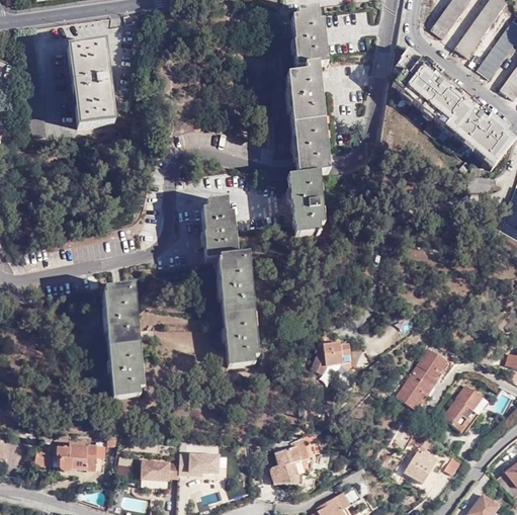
[(455,0),(435,34),(445,40),(471,0),(455,0)]
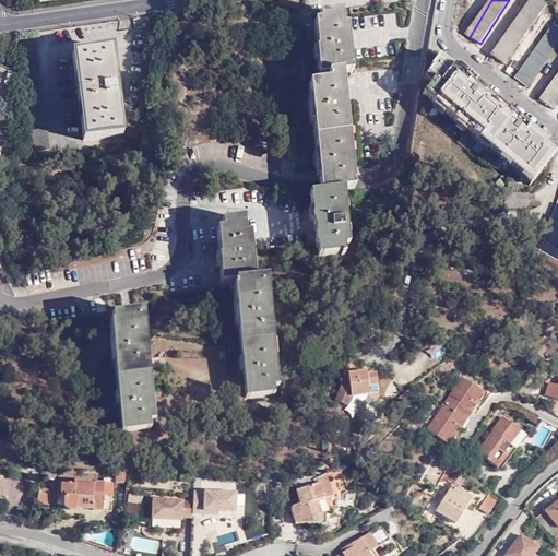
[(530,0),(493,58),(506,67),(546,3),(541,0),(530,0)]
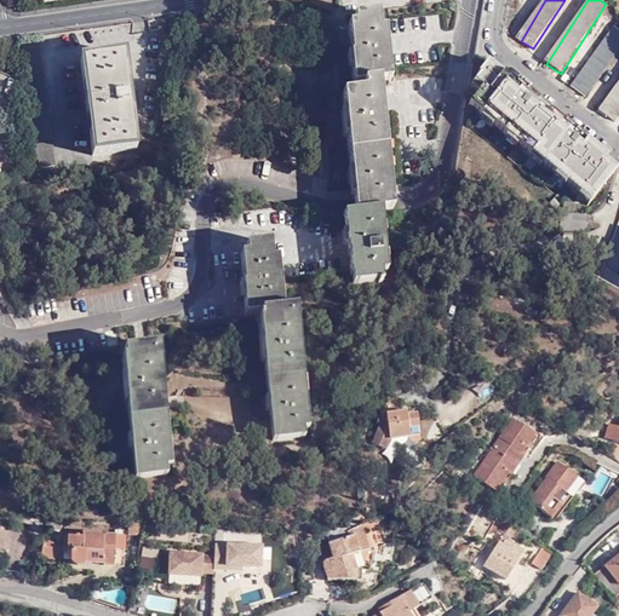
[(362,95),(342,97),(355,216),(344,217),(348,247),(350,247),(354,276),(356,276),(357,283),(385,280),(384,272),(387,271),(380,212),(391,212),(378,82),(391,81),(385,28),(379,28),(377,11),(354,15),(355,23),(347,24),(350,55),(348,56),(353,86),(361,86),(362,95)]
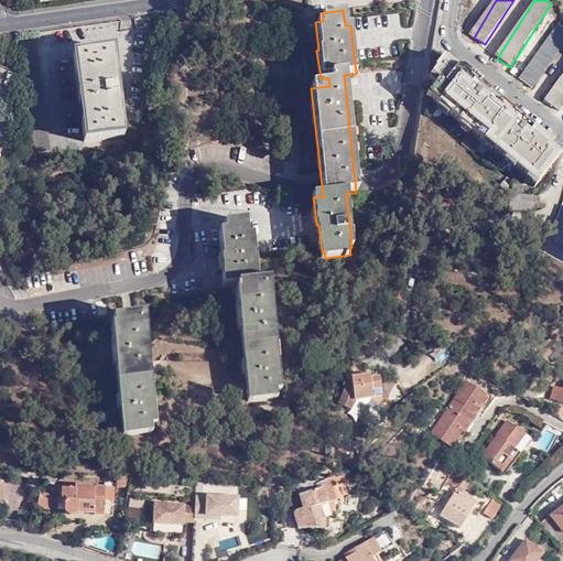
[(562,47),(562,28),(558,24),(521,81),(538,90),(562,47)]
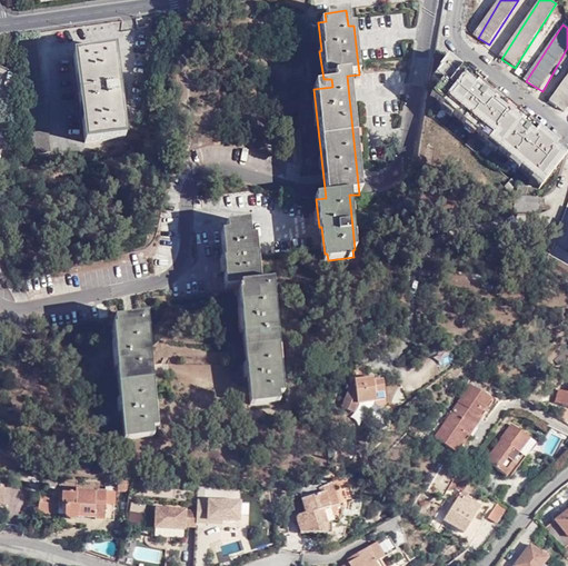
[(35,37),(21,39),(23,59),(23,72),(35,149),(51,147),(35,37)]
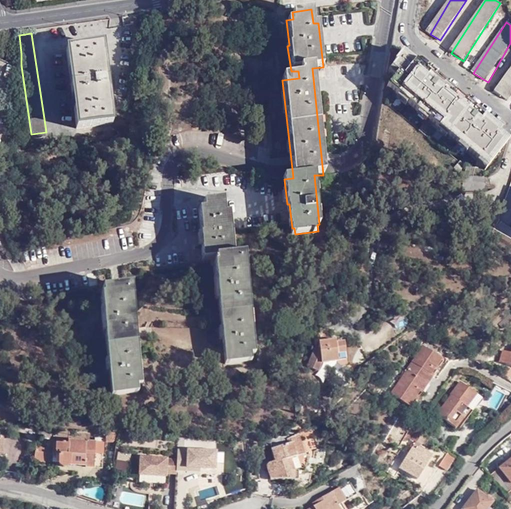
[(65,48),(75,125),(113,119),(108,88),(101,42),(65,48)]
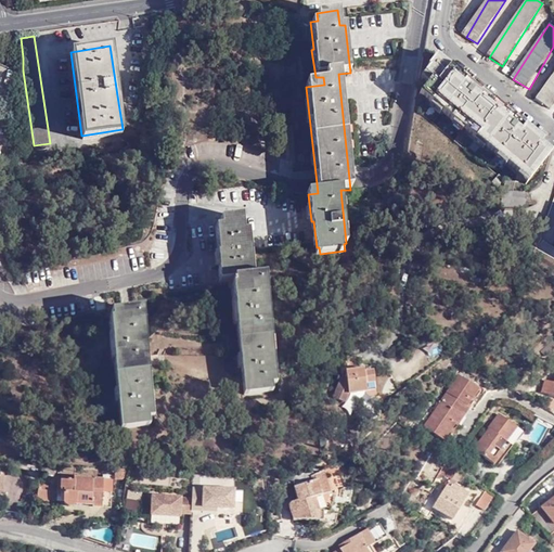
[(427,74),(426,85),(430,88),(423,97),(533,182),(553,155),(553,146),(440,59),(427,74)]
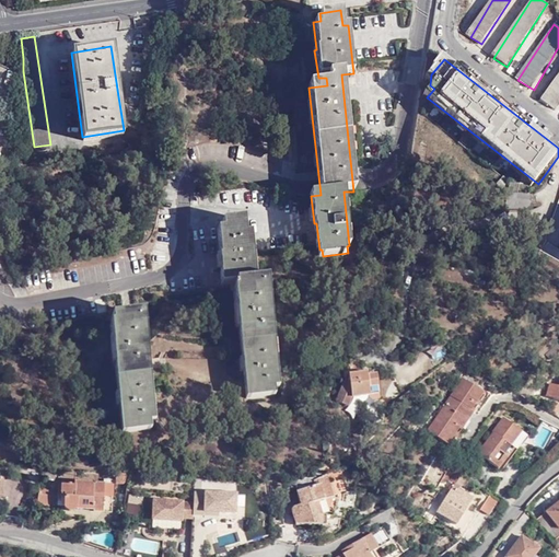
[(554,107),(558,100),(558,71),(540,97),(554,107)]
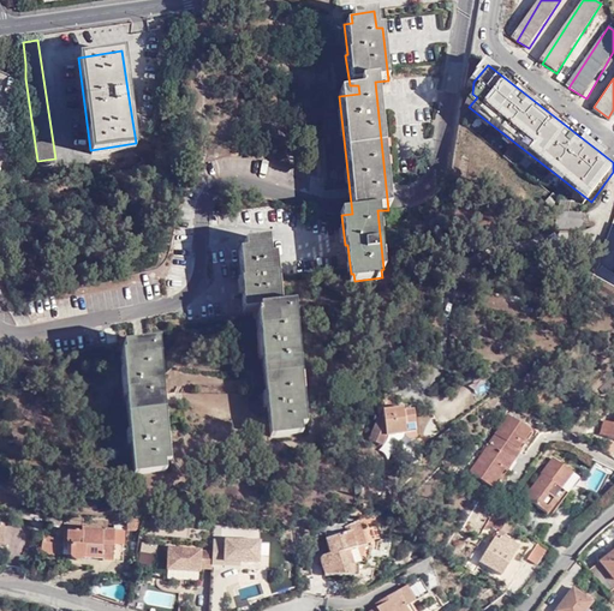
[(258,313),(274,435),(305,431),(305,424),(309,423),(296,304),(285,305),(279,253),(273,253),(270,238),(248,240),(248,249),(243,250),(246,277),(244,279),(249,307),(255,306),(256,313),(258,313)]
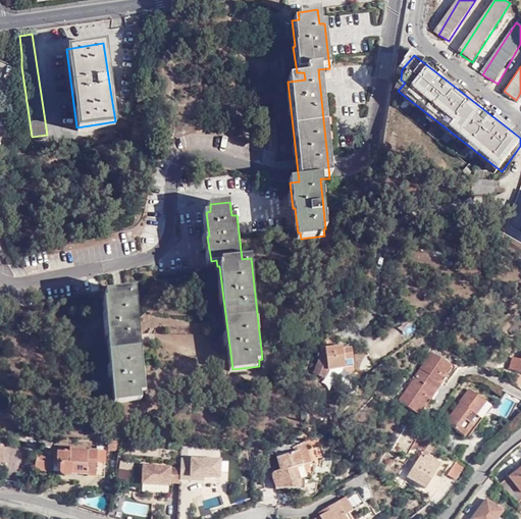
[(102,301),(114,402),(142,399),(141,392),(145,392),(132,290),(104,294),(104,300),(102,301)]
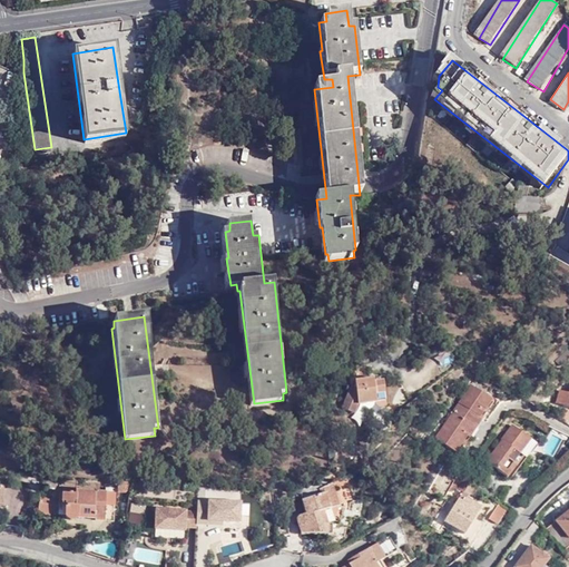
[(488,371),(494,377),(506,362),(499,357),(488,371)]
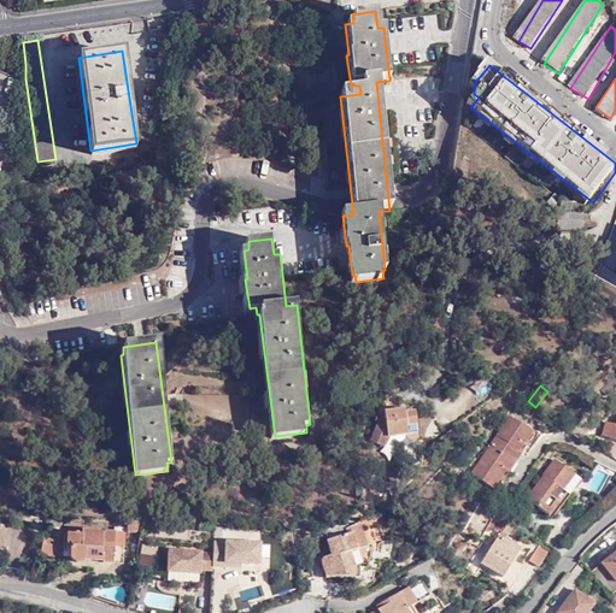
[(409,429),(420,426),(417,408),(406,411),(406,407),(385,411),(386,417),(383,417),(373,440),(386,444),(391,435),(409,431),(409,429)]
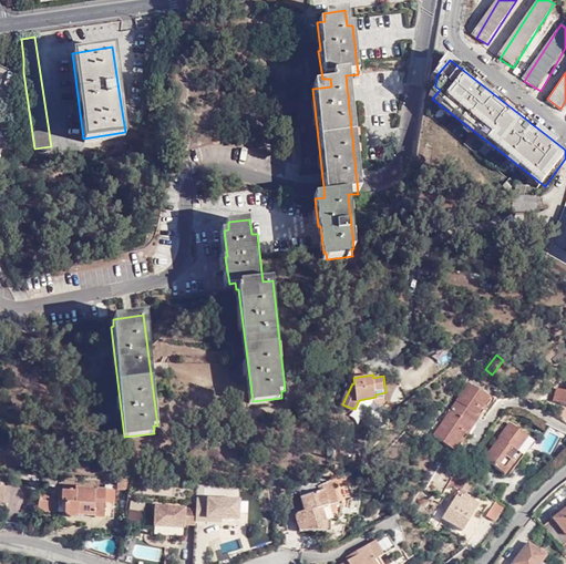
[(462,441),(486,404),(486,403),(491,397),(469,382),(433,434),(455,449),(462,441)]
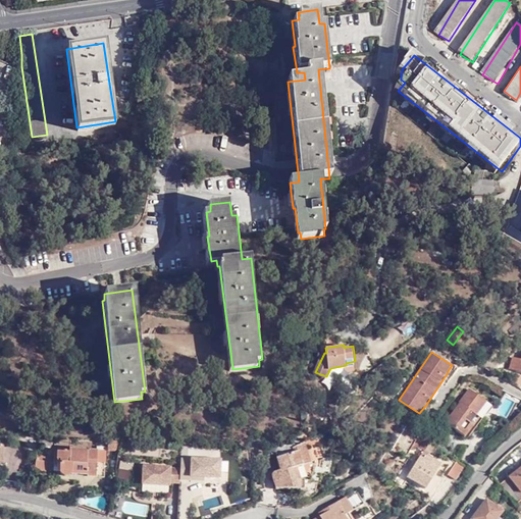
[(520,354),(516,353),(512,365),(520,367),(520,354)]
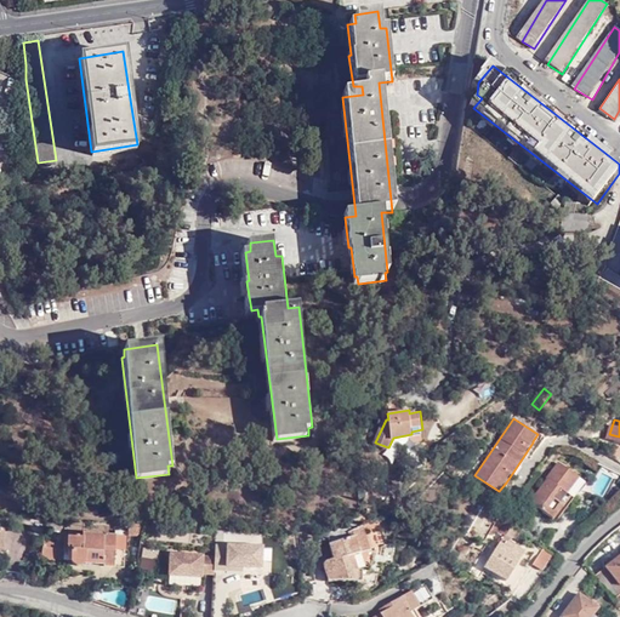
[(424,438),(422,429),(411,432),(411,434),(413,440),(424,438)]
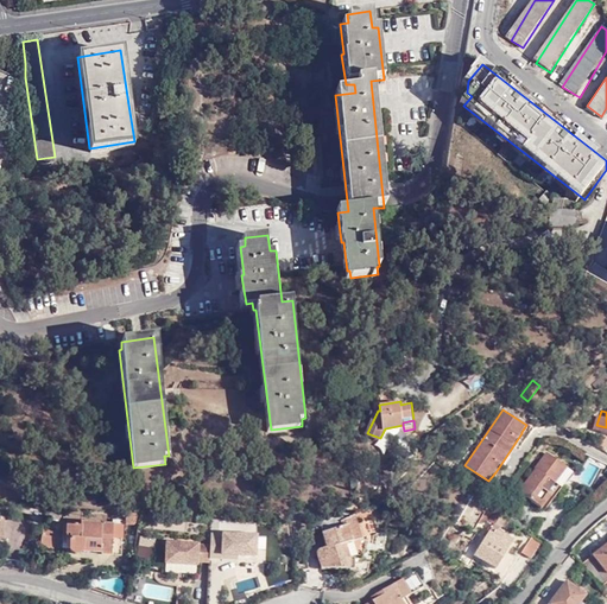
[(495,472),(498,475),(525,434),(522,432),(522,433),(495,472)]
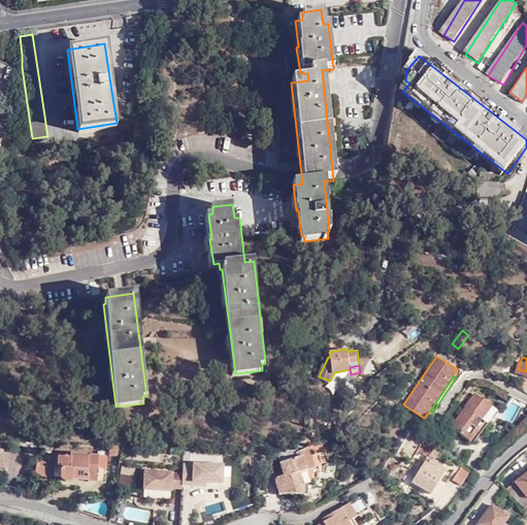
[(471,440),(478,432),(480,429),(472,423),(478,415),(484,419),(494,405),(475,390),(464,404),(466,405),(452,425),(471,440)]
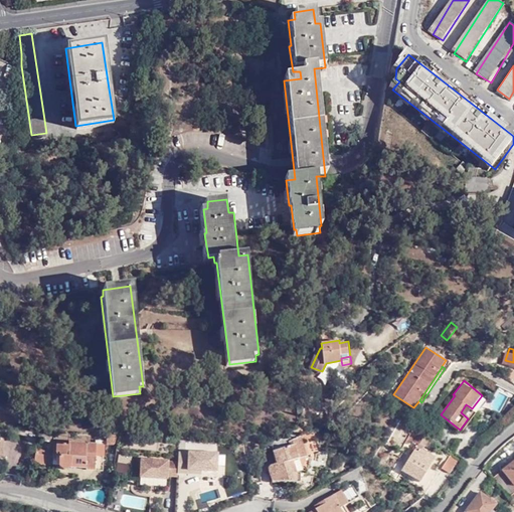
[(468,418),(466,421),(468,422),(485,398),(482,395),(472,408),(466,404),(461,412),(468,418)]
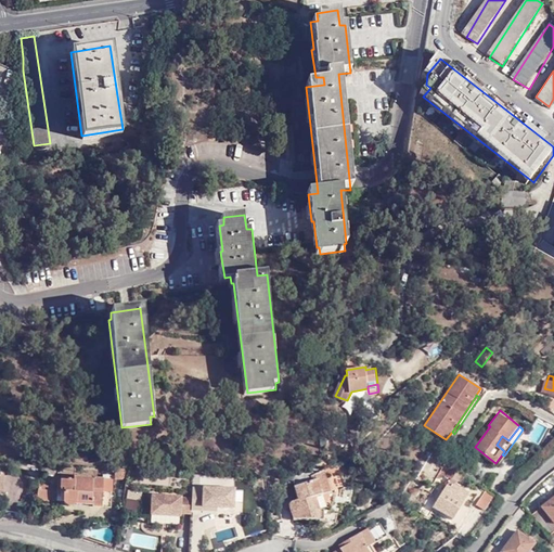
[(456,465),(445,460),(437,475),(441,476),(443,473),(451,476),(456,465)]
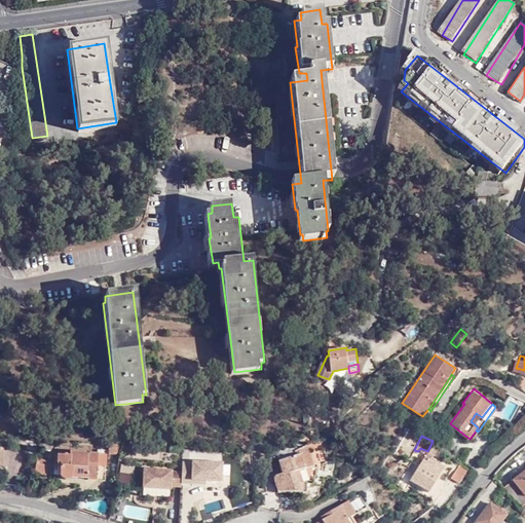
[(302,453),(306,465),(314,463),(308,443),(296,449),(297,454),(302,453)]
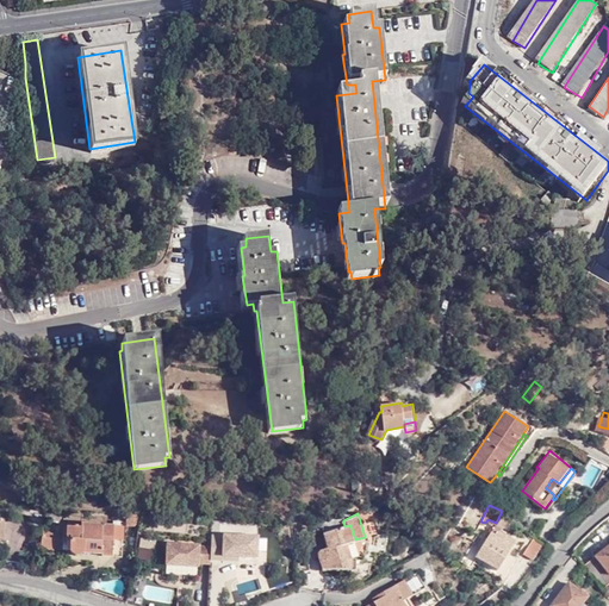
[(87,522),(86,526),(73,524),(72,533),(75,533),(74,547),(74,548),(75,549),(75,550),(76,551),(78,551),(79,553),(80,553),(81,553),(82,553),(84,551),(85,551),(86,550),(87,549),(89,547),(122,549),(124,526),(87,522)]
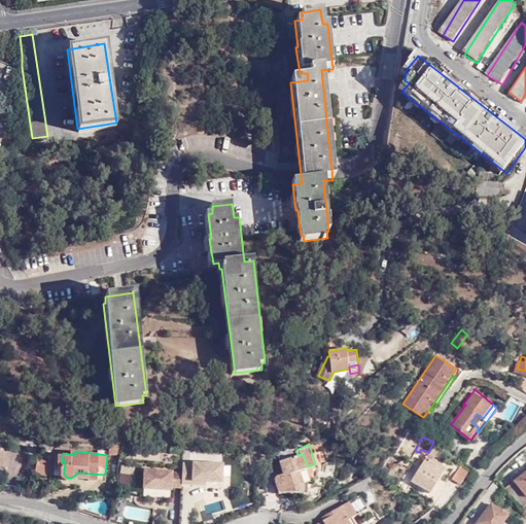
[(307,466),(303,454),(297,455),(280,460),(283,473),(276,475),(279,489),(307,490),(308,481),(297,481),(294,470),(307,466)]
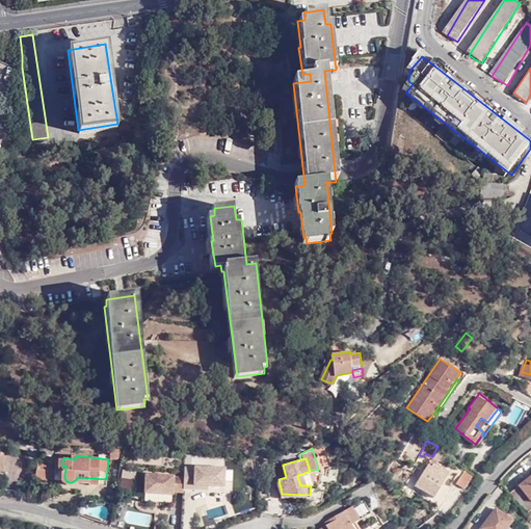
[(431,498),(446,473),(433,465),(434,463),(430,459),(429,458),(428,460),(413,486),(431,498)]
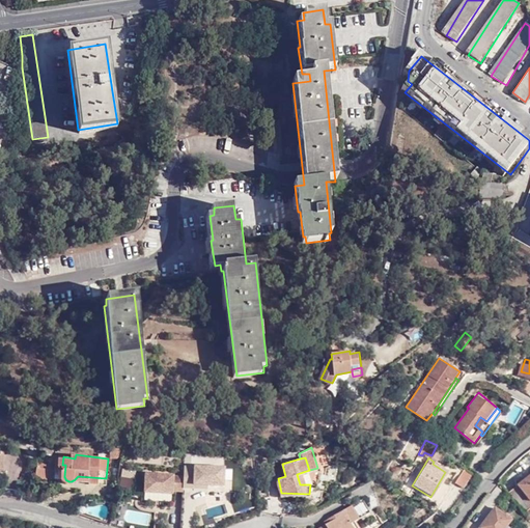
[(50,464),(39,461),(36,476),(48,478),(50,464)]
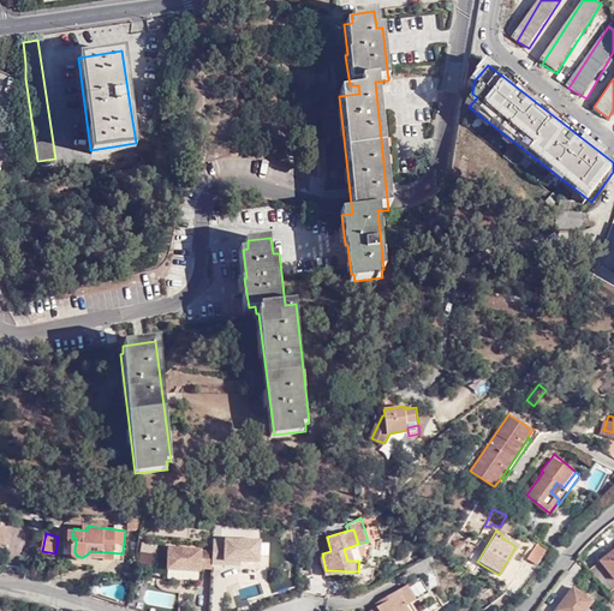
[(548,546),(540,540),(529,556),(537,562),(548,546)]
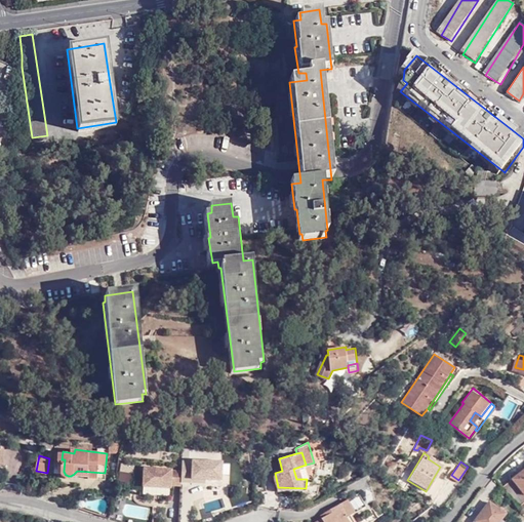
[(180,469),(142,467),(140,485),(170,486),(171,483),(180,483),(180,469)]
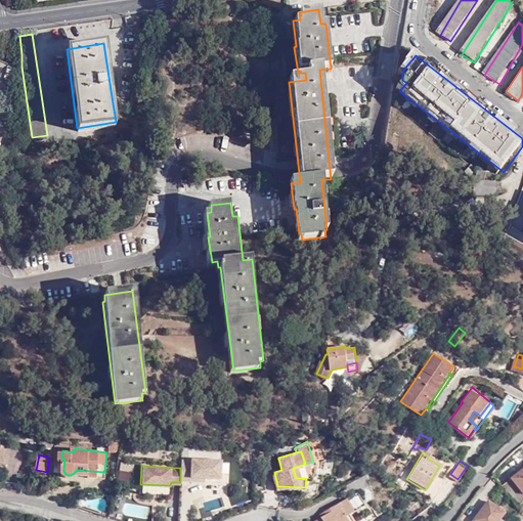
[(522,467),(511,476),(522,492),(522,491),(522,467)]
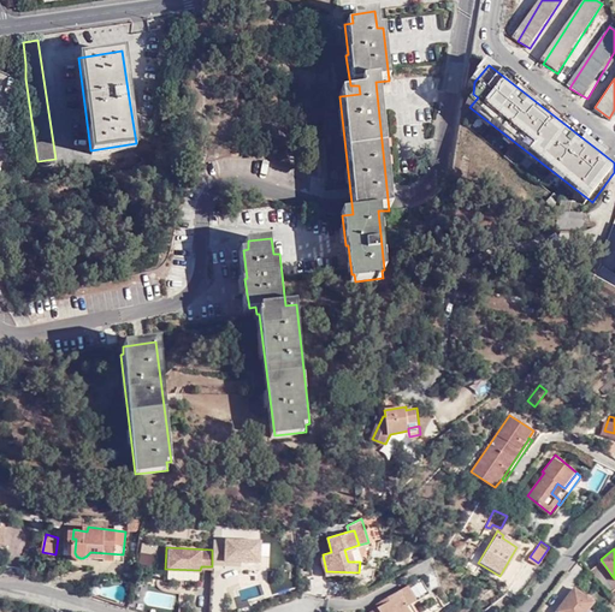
[(425,580),(406,590),(415,606),(435,595),(425,580)]
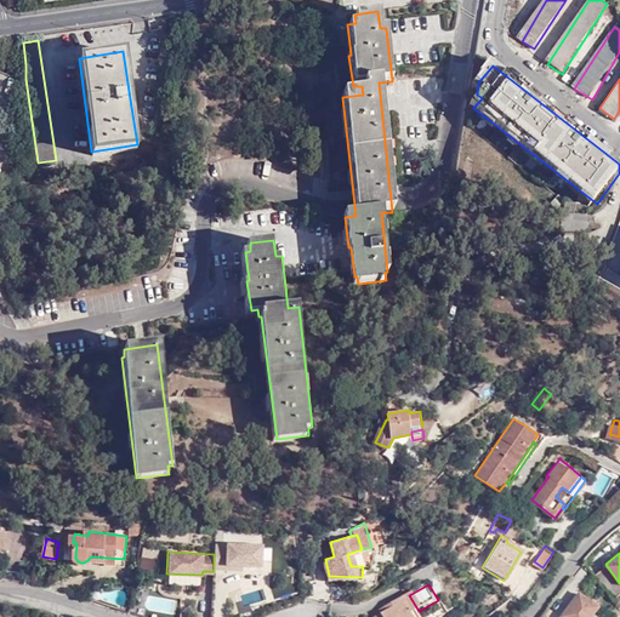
[(421,616),(419,611),(409,595),(405,590),(384,604),(386,609),(373,616),(421,616)]
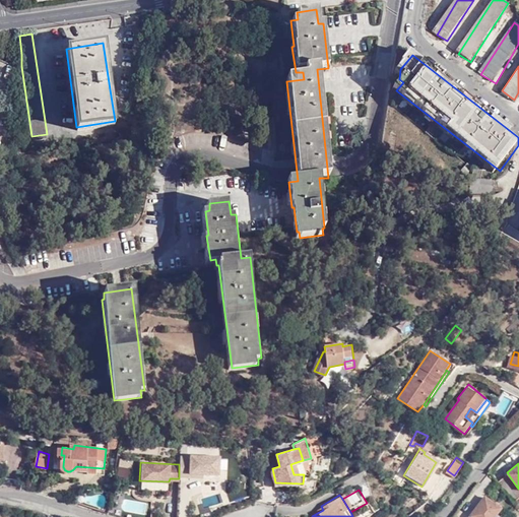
[(495,516),(502,508),(485,495),(469,516),(495,516)]
